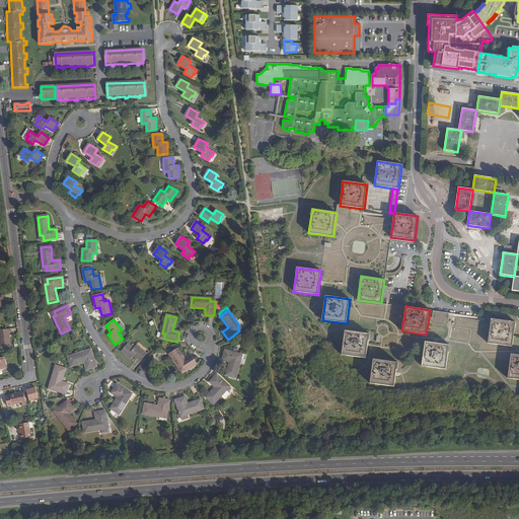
[(491,320),(491,322),(490,332),(488,343),(512,347),(514,337),(515,329),(515,322),(491,319),(491,320)]
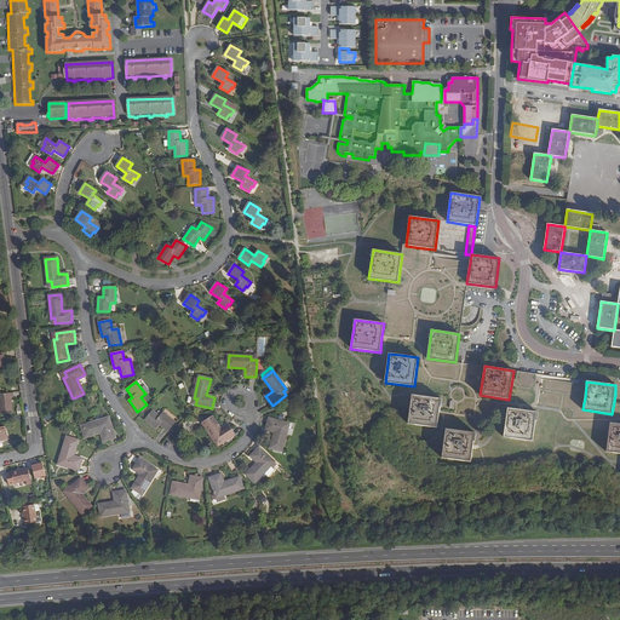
[(13,397),(13,392),(0,394),(0,411),(0,414),(12,413),(10,397),(13,397)]
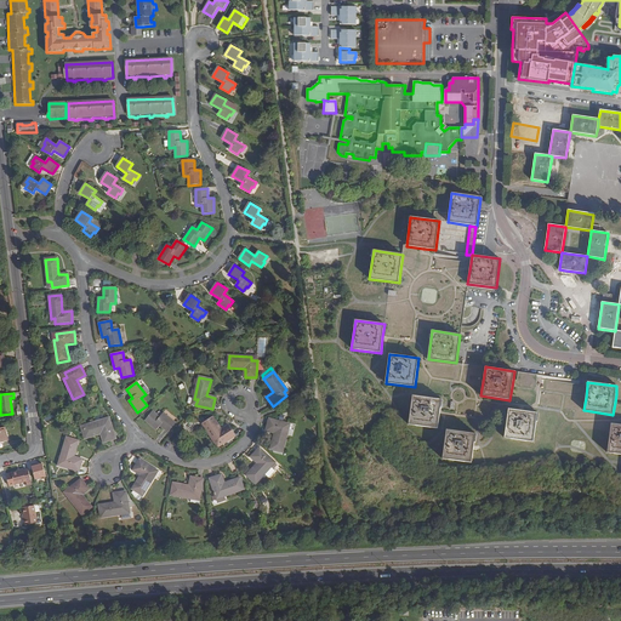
[(440,405),(442,400),(412,397),(409,425),(437,428),(439,414),(440,405)]
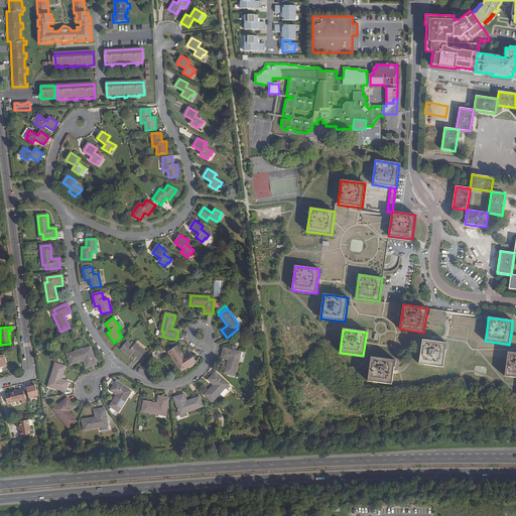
[(446,344),(422,340),(419,364),(443,368),(446,344)]
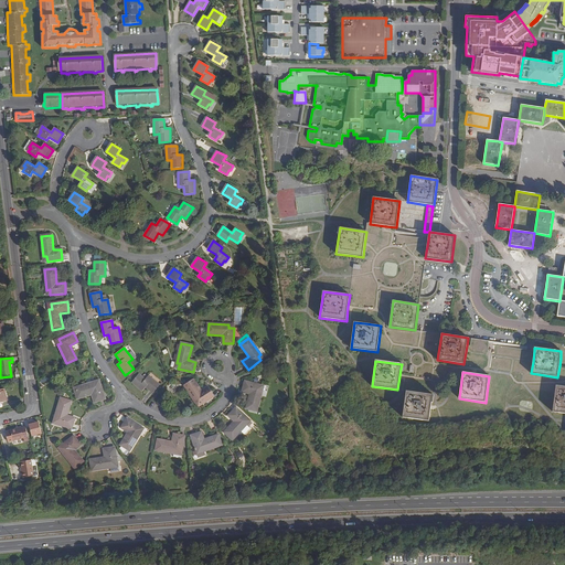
[(139,374),(132,383),(142,391),(146,387),(152,394),(160,385),(148,376),(146,380),(139,374)]
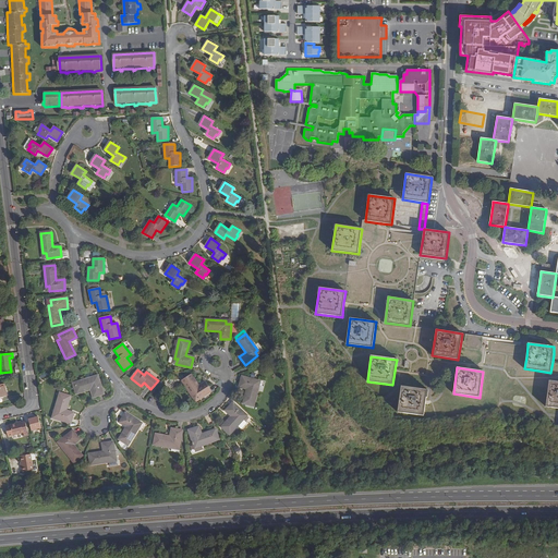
[(195,396),(198,400),(211,392),(206,384),(199,387),(191,375),(182,380),(193,398),(195,396)]
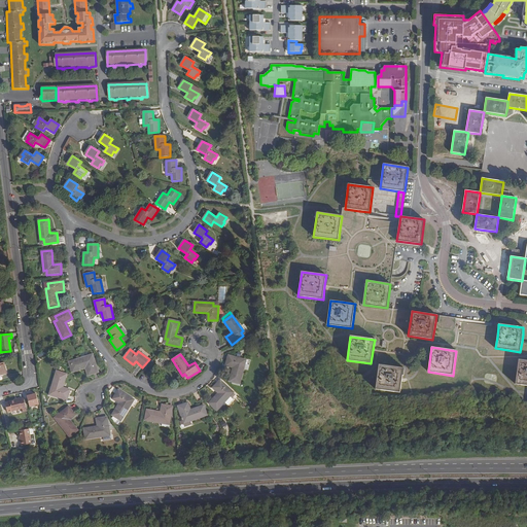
[(378,355),(377,362),(389,364),(390,361),(394,362),(395,358),(378,355)]
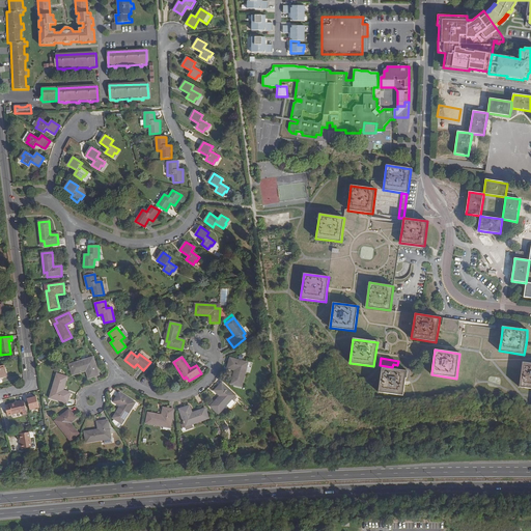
[(245,363),(230,359),(228,368),(235,370),(231,384),(242,387),(246,368),(244,367),(245,363)]
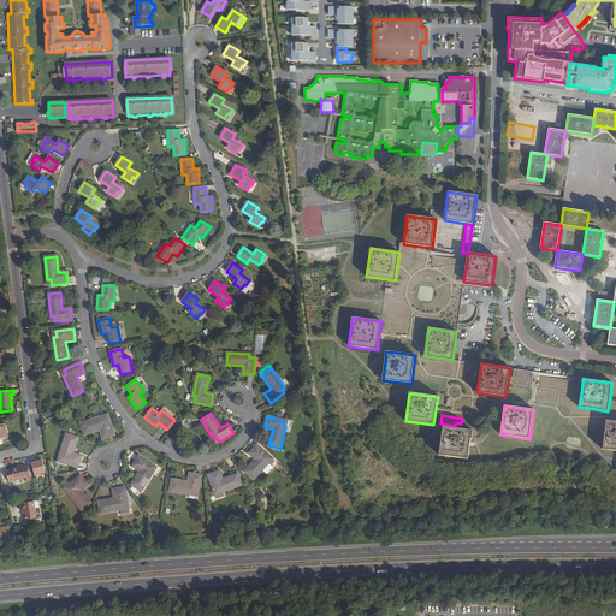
[(102,418),(81,424),(84,434),(101,431),(104,438),(114,436),(108,419),(104,420),(102,418)]
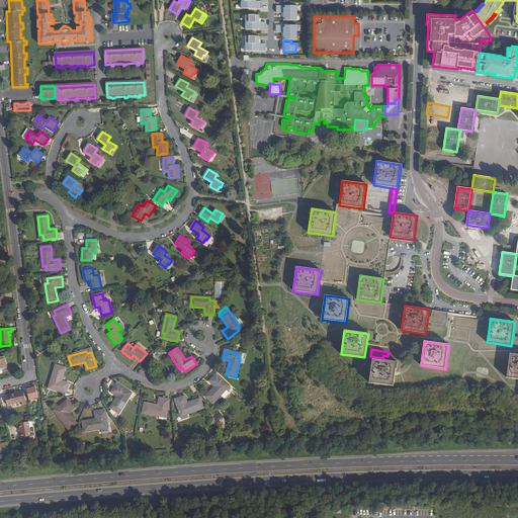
[(517,355),(510,354),(507,377),(517,379),(517,355)]
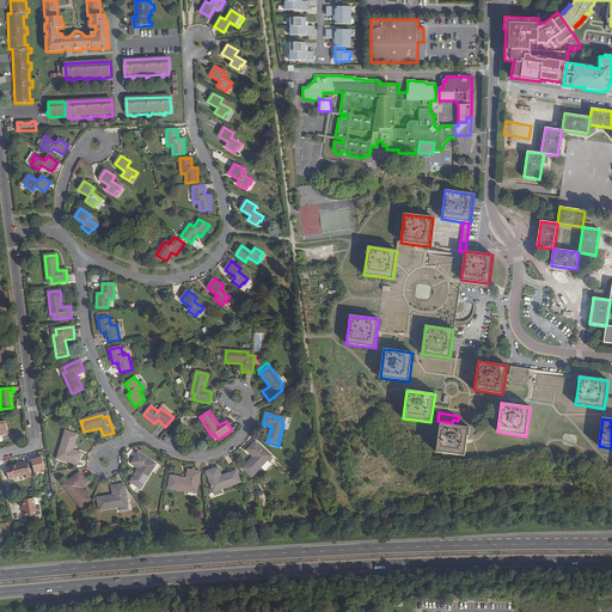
[(466,441),(469,428),(440,424),(436,452),(465,457),(466,441)]
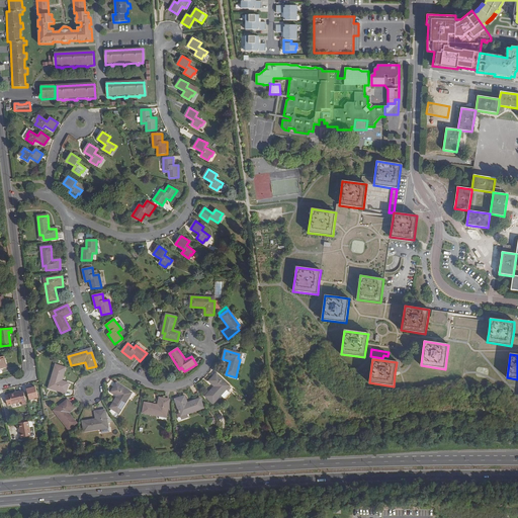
[(65,368),(55,365),(50,383),(53,384),(52,389),(65,393),(68,383),(61,381),(65,368)]
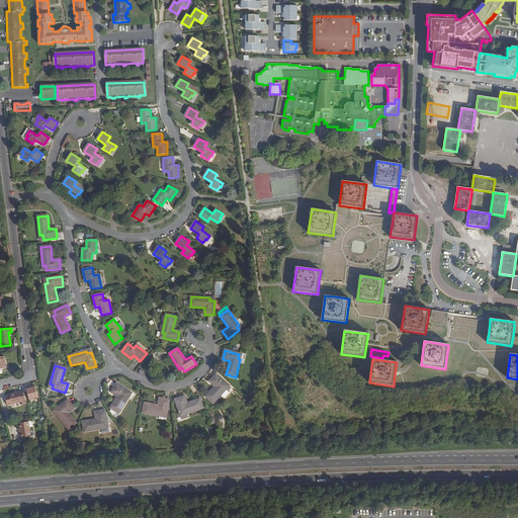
[(224,387),(227,384),(216,374),(209,381),(216,386),(205,397),(213,403),(226,390),(224,387)]
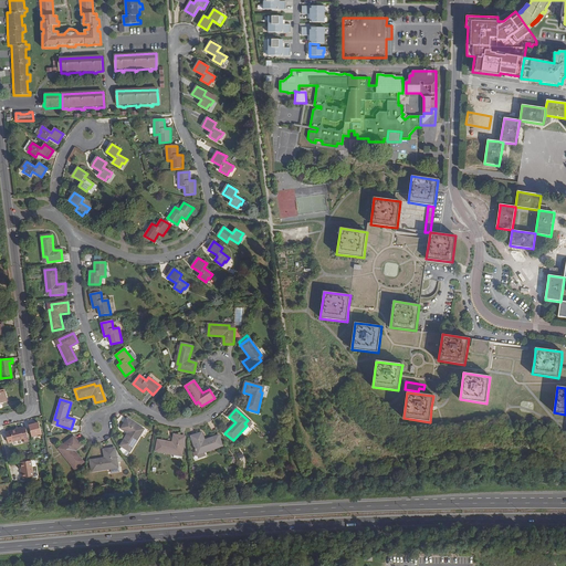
[(121,446),(129,451),(140,435),(138,432),(140,428),(127,419),(122,429),(128,433),(121,446)]
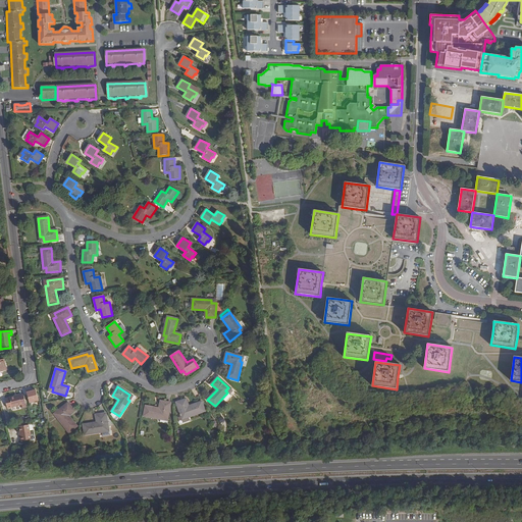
[(31,390),(30,388),(25,389),(29,402),(39,400),(36,388),(32,389),(31,390)]
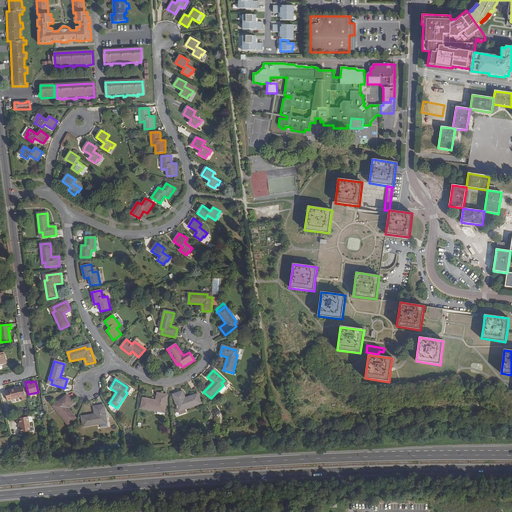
[(25,395),(23,386),(19,387),(14,388),(10,389),(5,391),(7,400),(12,398),(21,396),(22,400),(26,399),(25,395)]
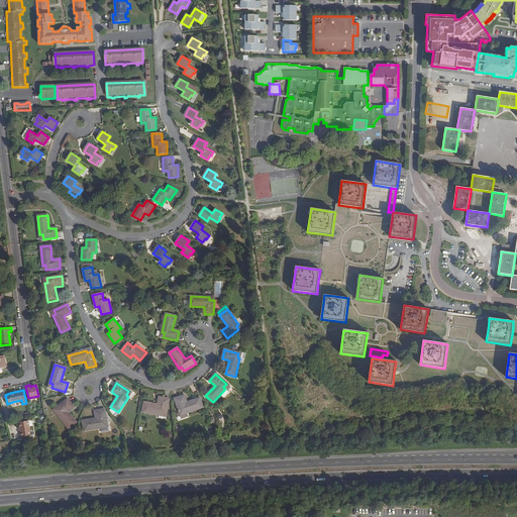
[(184,411),(185,414),(203,407),(200,398),(186,403),(184,396),(175,399),(180,412),(184,411)]
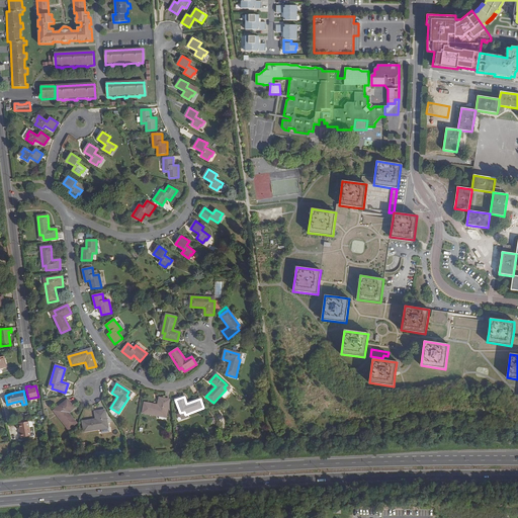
[(162,413),(166,414),(169,401),(159,399),(158,406),(145,404),(143,413),(159,416),(161,416),(162,413)]
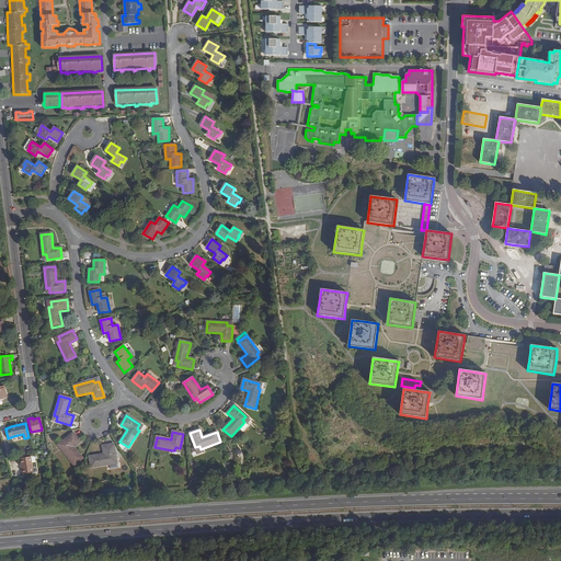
[(61,449),(75,465),(82,458),(73,447),(79,442),(73,434),(60,444),(64,447),(61,449)]
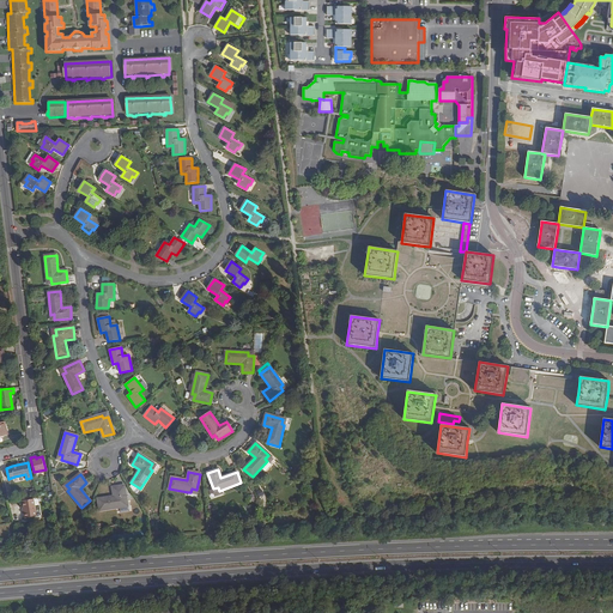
[(114,497),(98,499),(99,510),(122,508),(127,507),(127,503),(125,486),(113,489),(114,497)]
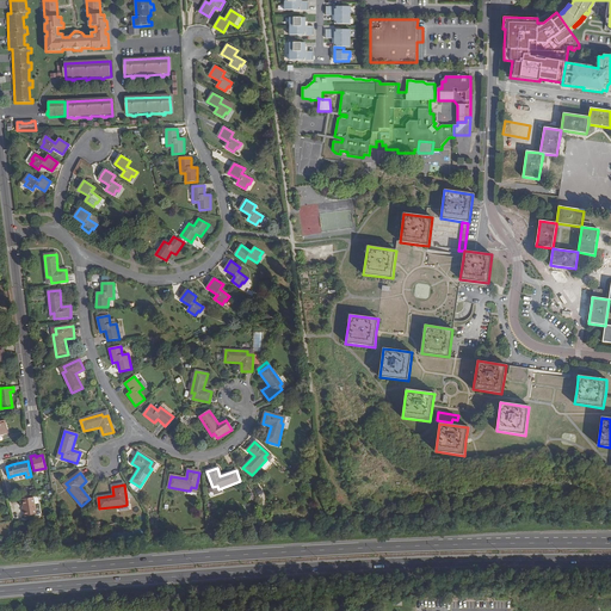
[(24,511),(23,511),(23,516),(36,513),(35,504),(34,497),(23,499),(23,505),(24,511)]
